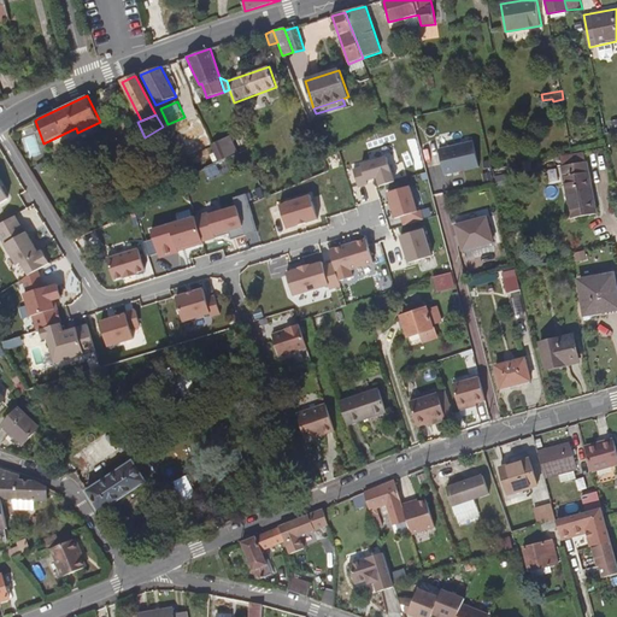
[(439,150),(445,175),(480,168),(474,141),(439,150)]
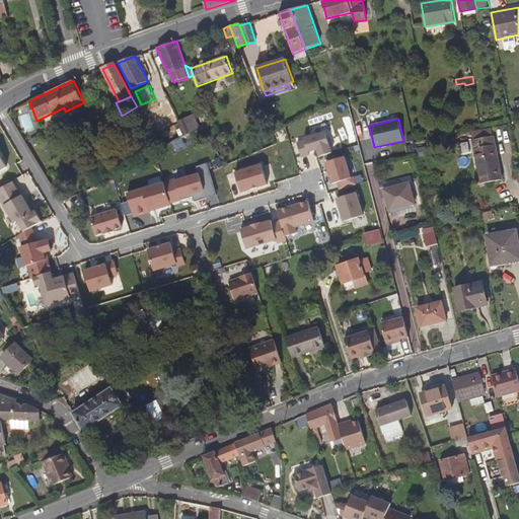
[(188,120),(179,124),(186,137),(190,135),(194,133),(188,120)]
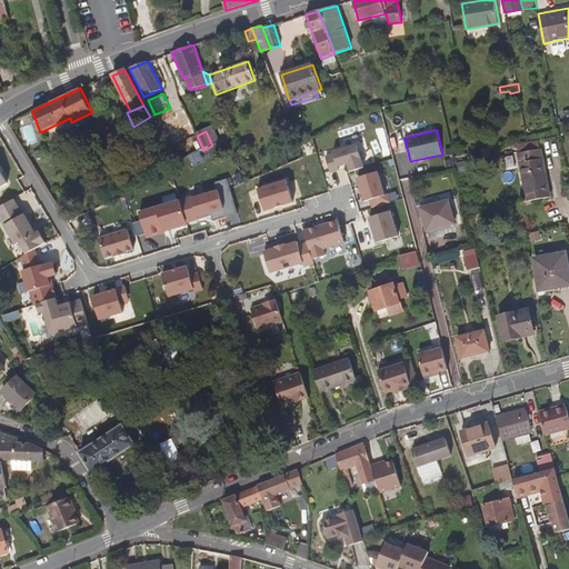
[(517,145),(519,152),(540,149),(539,140),(517,145)]
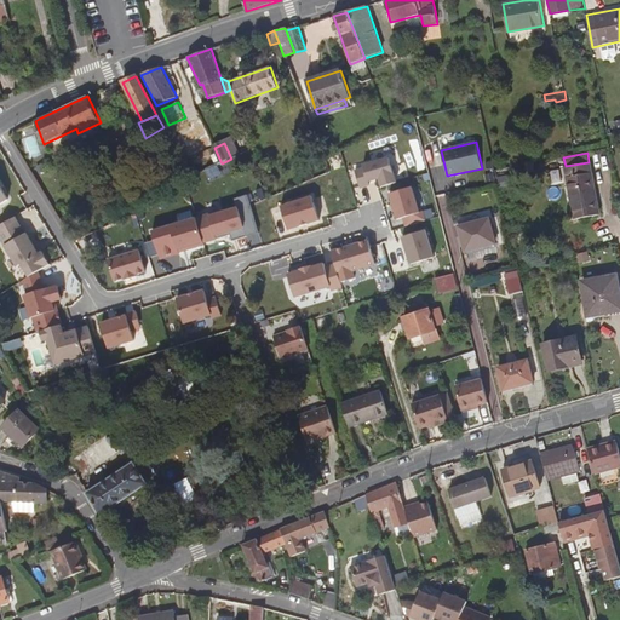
[(399,182),(391,158),(365,165),(366,167),(357,170),(362,187),(372,184),(371,181),(382,178),(384,187),(399,182)]
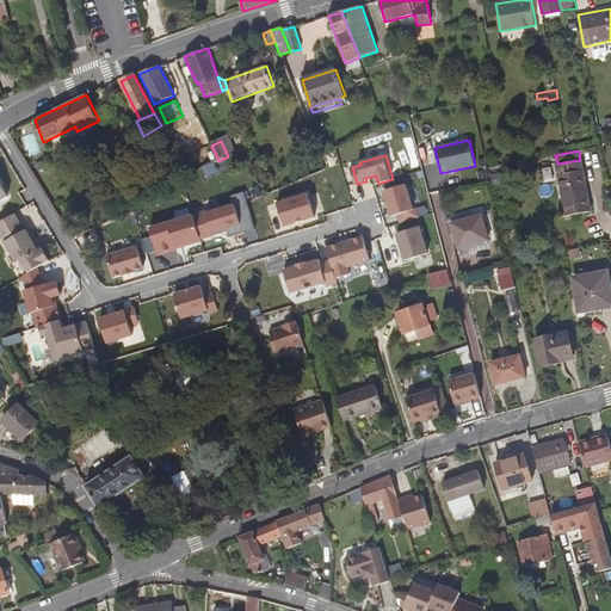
[(580,160),(557,164),(567,215),(591,211),(580,160)]
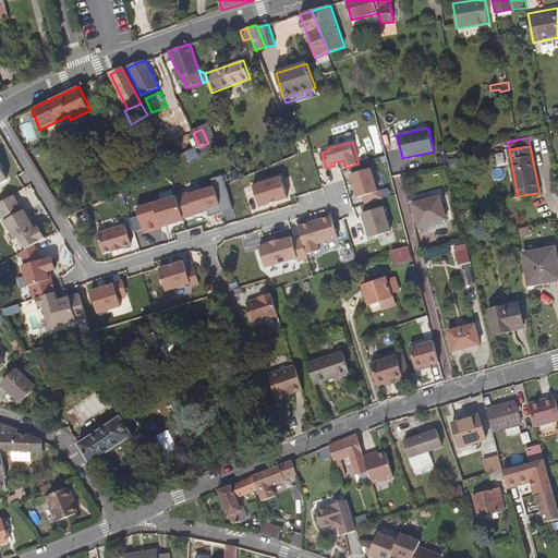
[(379,191),(372,168),(351,174),(359,197),(364,196),(366,204),(384,198),(381,190),(379,191)]
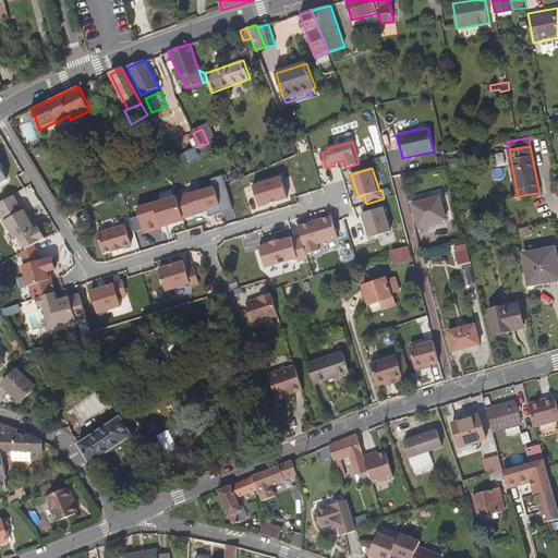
[(178,196),(184,218),(208,210),(209,214),(221,209),(218,199),(230,196),(223,176),(211,179),(215,186),(190,194),(189,192),(178,196)]
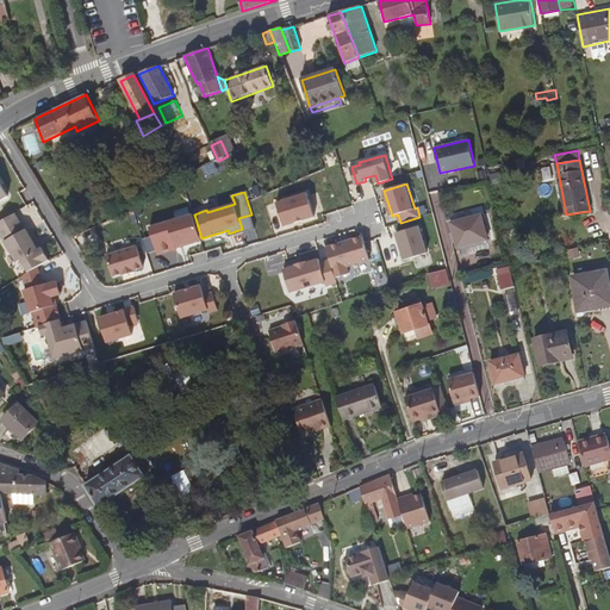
[(315,217),(307,193),(277,201),(285,226),(315,217)]
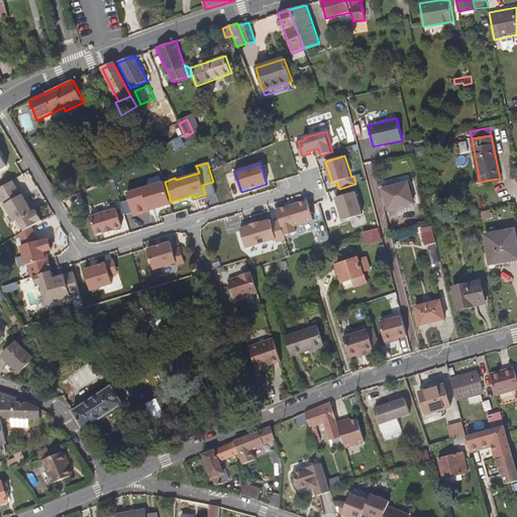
[(0,188),(0,193),(15,185),(13,181),(0,188)]
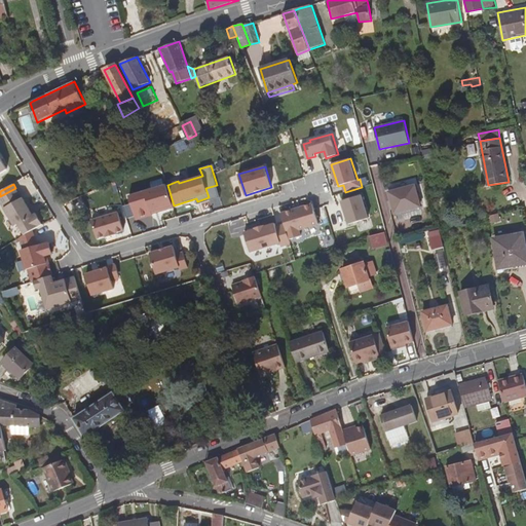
[(174,205),(167,185),(129,196),(137,220),(153,215),(153,214),(152,212),(161,209),(163,211),(174,208),(174,205)]
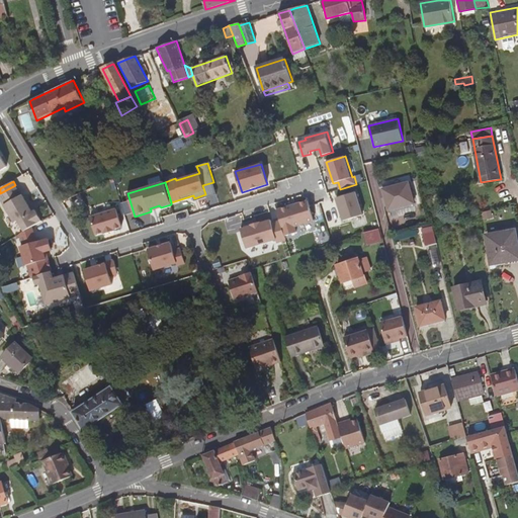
[(205,194),(194,198),(195,200),(217,194),(213,182),(202,185),(205,194)]
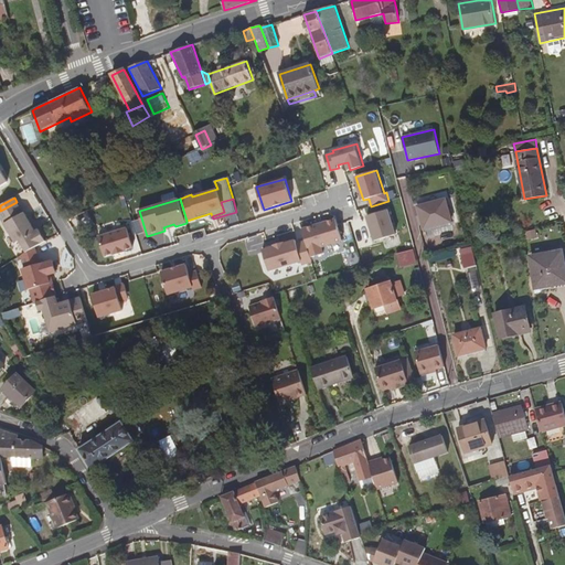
[(414,206),(418,225),(422,224),(424,230),(451,222),(446,199),(414,206)]
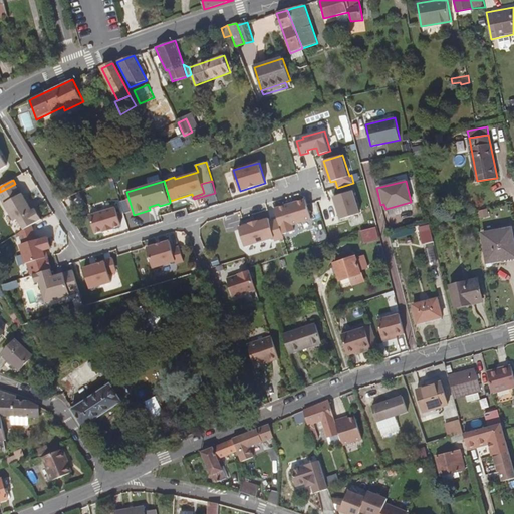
[(0,192),(0,196),(15,221),(19,219),(25,229),(32,225),(42,219),(36,209),(33,210),(23,193),(21,194),(15,184),(0,192)]
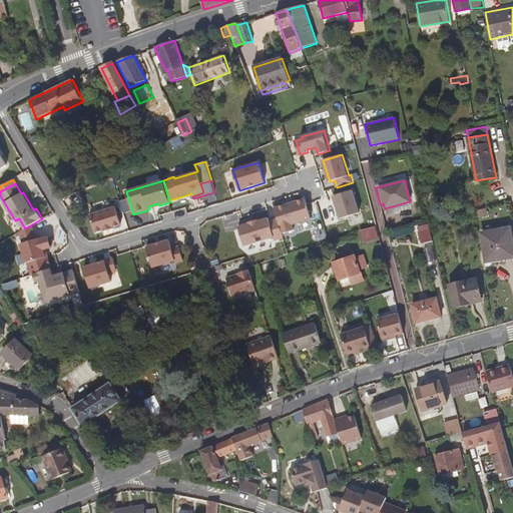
[(341,218),(360,212),(353,190),(334,196),(341,218)]
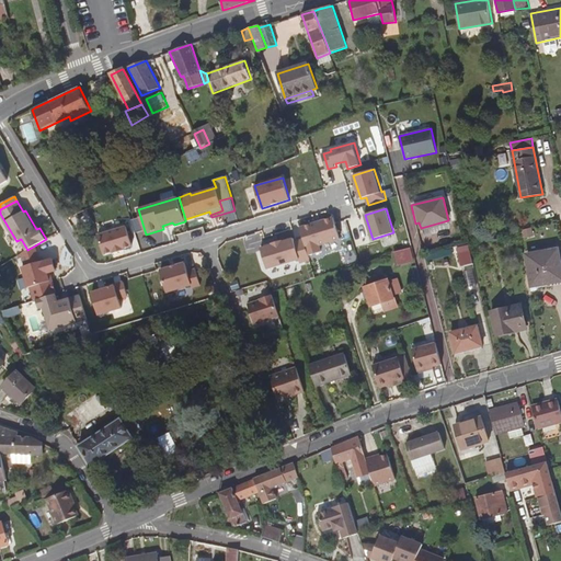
[(341,239),(334,217),(300,228),(305,239),(309,255),(322,252),(320,245),(341,239)]
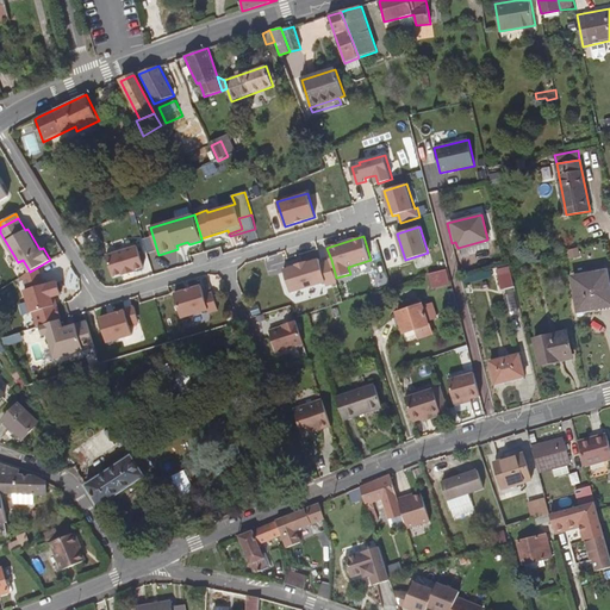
[(144,267),(138,247),(107,256),(113,278),(124,274),(124,275),(136,272),(135,271),(144,267)]
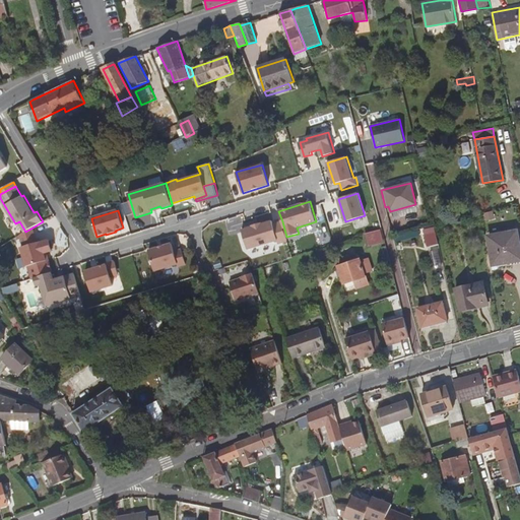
[(287,241),(286,237),(282,221),(273,223),(272,220),(262,223),(262,222),(252,225),(253,226),(243,230),(249,249),(278,240),(279,243),(287,241)]
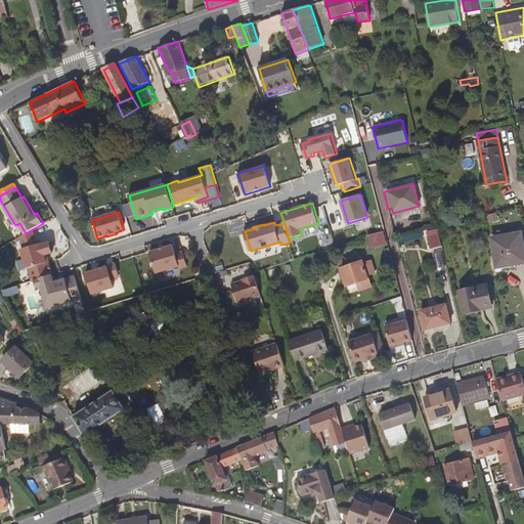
[(38,245),(33,229),(26,233),(20,236),(25,249),(22,250),(28,268),(29,268),(33,280),(35,279),(51,274),(52,271),(50,264),(47,262),(45,255),(53,253),(50,242),(42,244),(41,244),(38,245)]
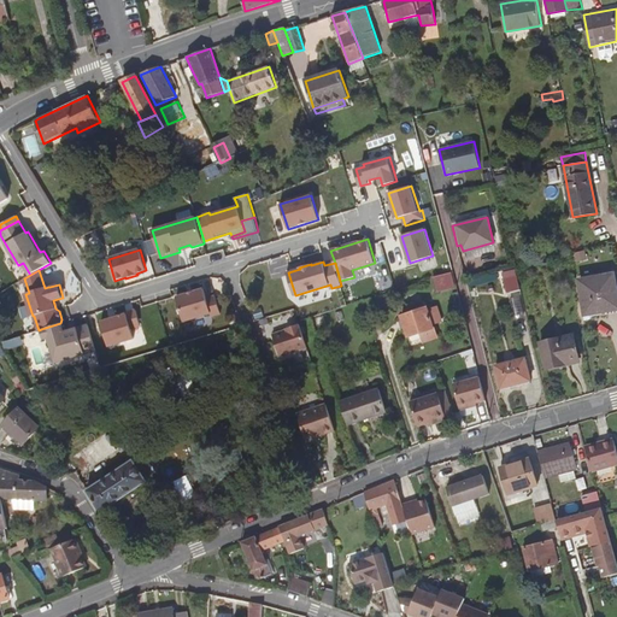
[(438,292),(454,288),(451,274),(434,277),(438,292)]
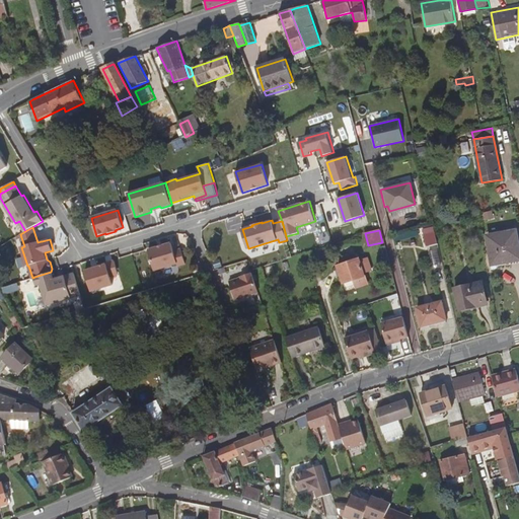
[(493,265),(518,260),(518,244),(516,230),(487,235),(493,265)]
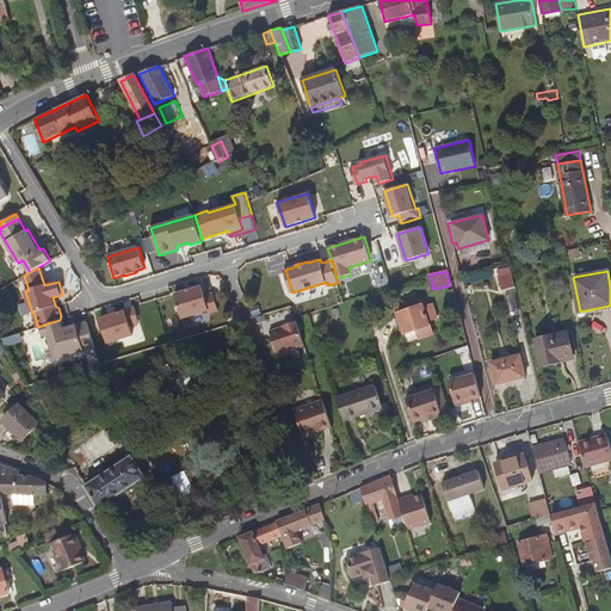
[(516,288),(512,272),(499,276),(503,290),(516,288)]
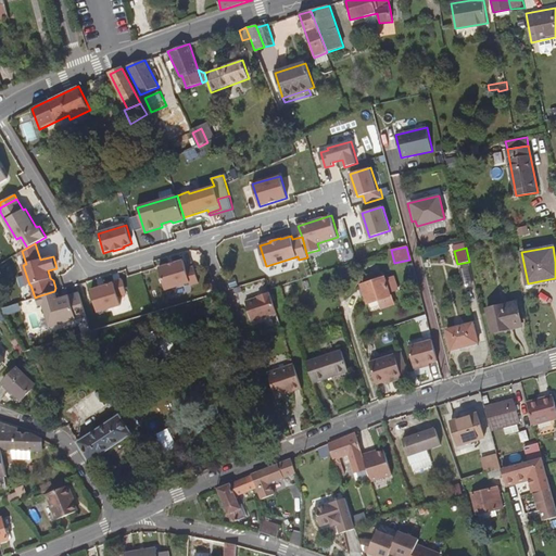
[(186,269),(184,261),(159,268),(165,290),(190,282),(190,285),(199,282),(193,267),(186,269)]
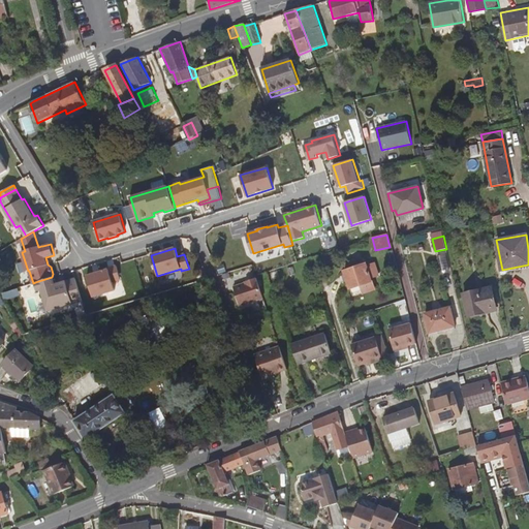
[(363,292),(374,288),(365,265),(344,272),(349,288),(360,285),(363,292)]
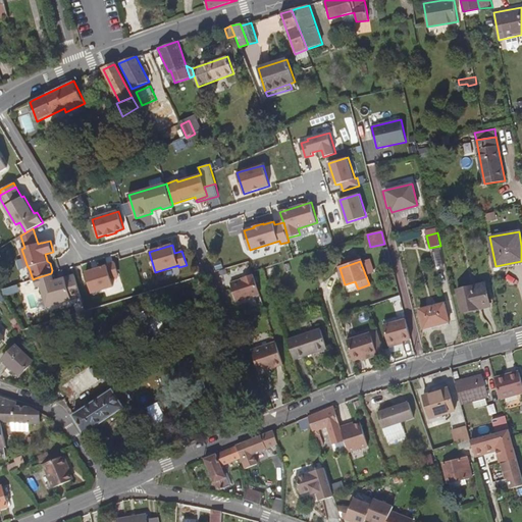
[(84,273),(90,294),(112,286),(109,278),(117,276),(113,263),(97,268),(97,269),(91,271),(84,273)]
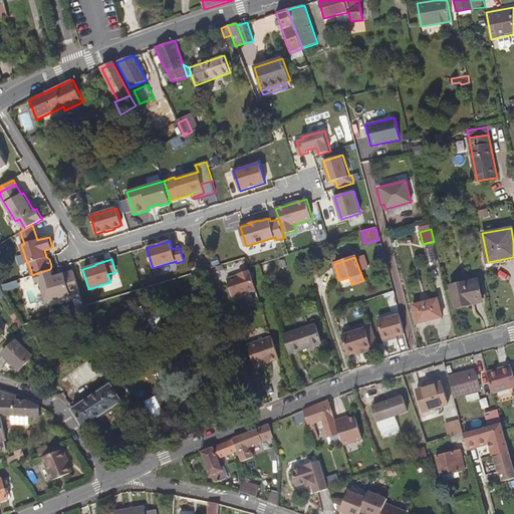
[(50,269),(34,274),(36,283),(40,282),(46,302),(80,292),(73,270),(53,276),(51,269),(50,269)]
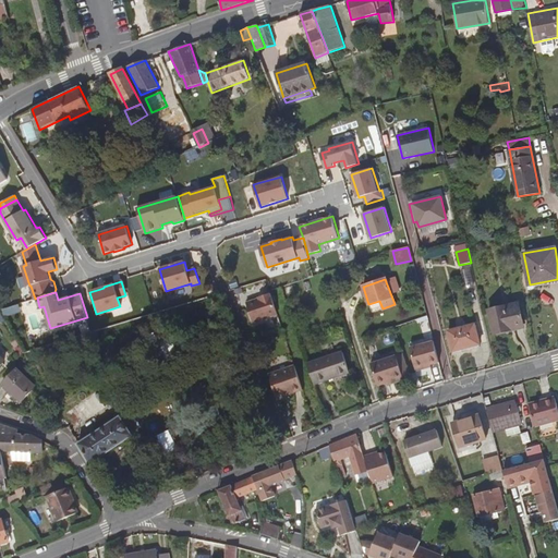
[(246,302),(253,322),(277,313),(270,292),(258,295),(259,298),(246,302)]
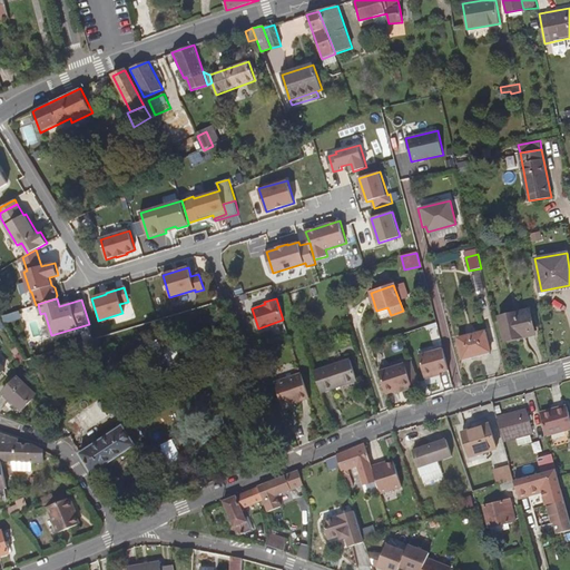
[(498,316),(503,341),(537,333),(531,308),(498,316)]
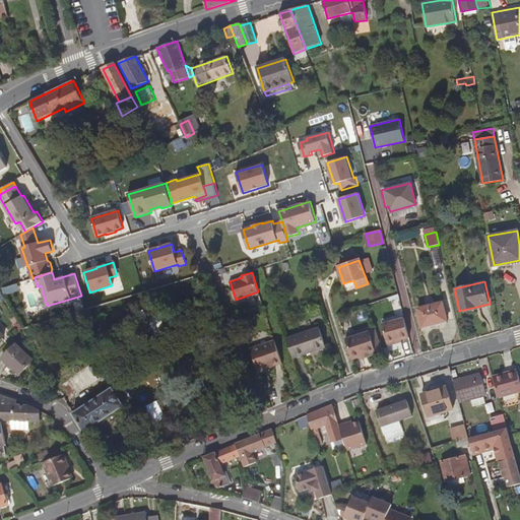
[(421,327),(447,321),(443,302),(417,308),(421,327)]
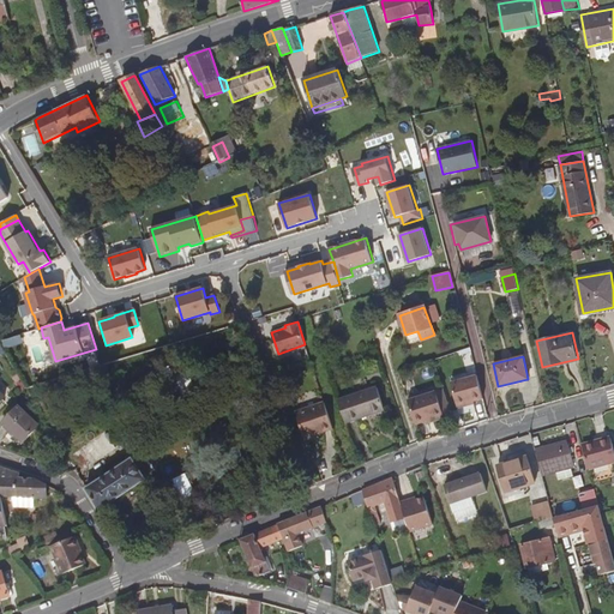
[(483,399),(477,375),(451,381),(456,405),(483,399)]
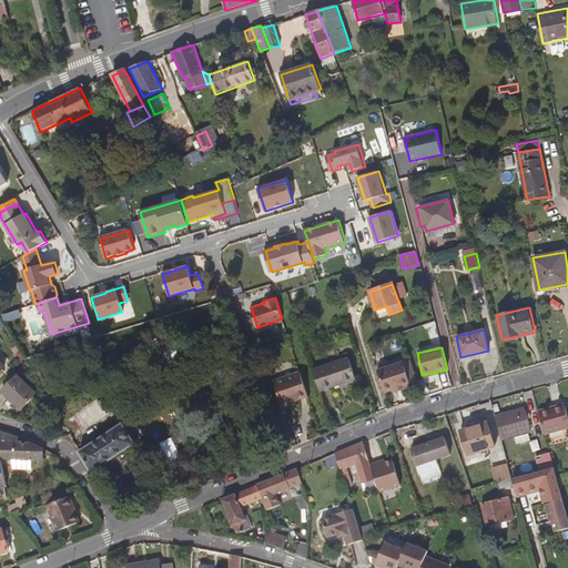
[(313,369),(320,392),(356,379),(348,357),(313,369)]
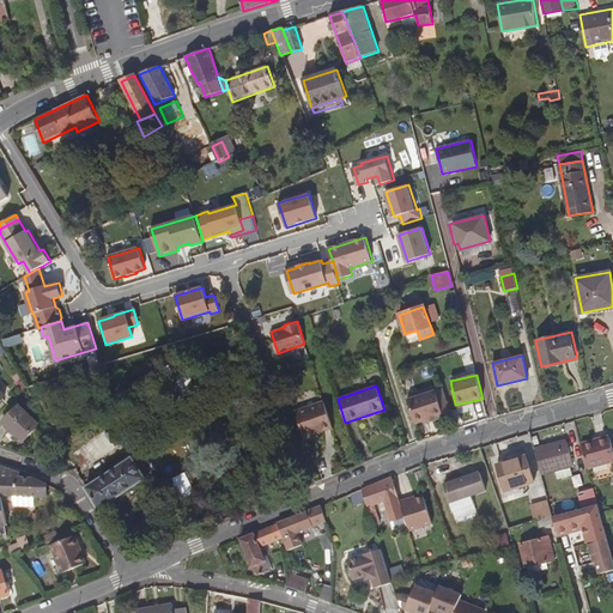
[(407,399),(414,423),(426,419),(443,413),(435,390),(407,399)]
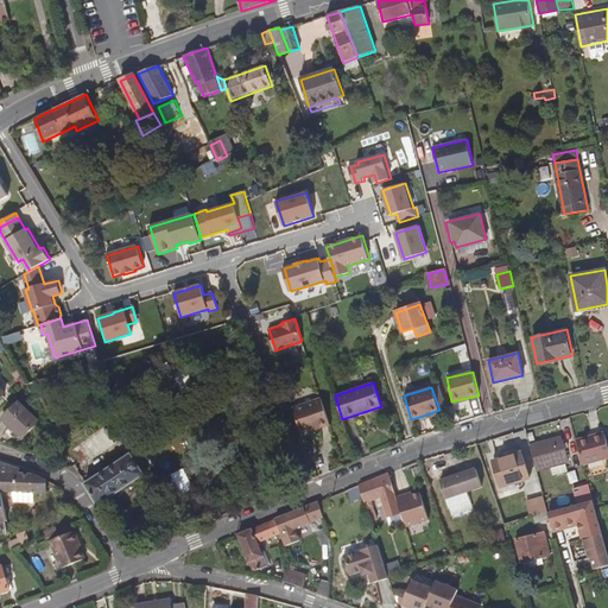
[(330,424),(322,400),(293,409),(301,431),(311,428),(317,426),(318,429),(330,424)]
